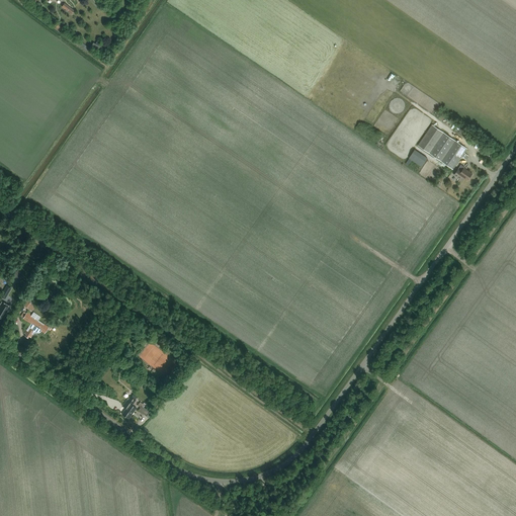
[(63,1),(60,5),(69,12),(70,11),(69,11),(71,8),(72,8),(63,1)]
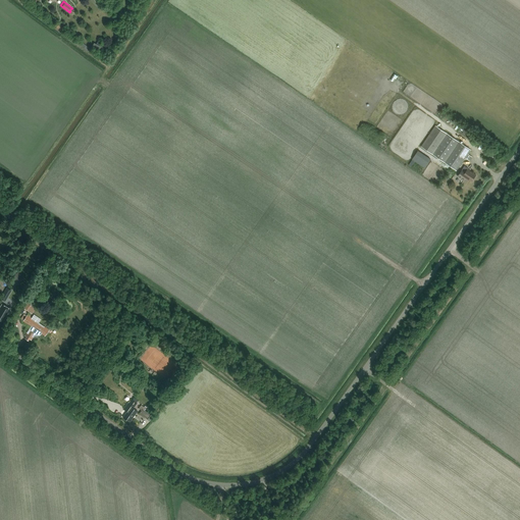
[(93,42),(91,45),(100,50),(102,46),(93,42)]
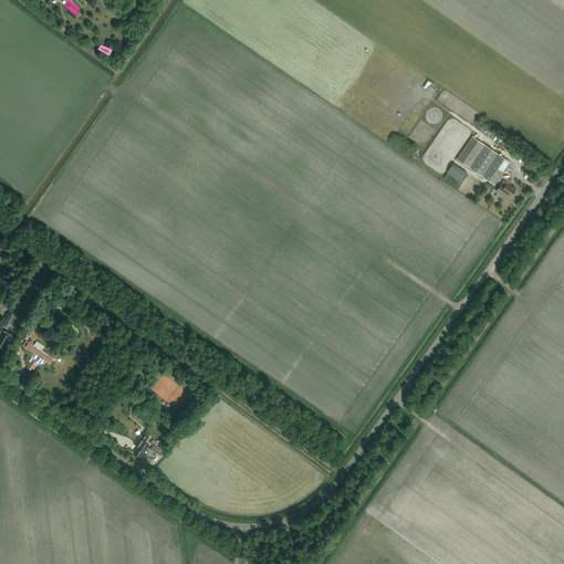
[(470,134),(455,157),(493,184),(503,169),(508,173),(511,168),(507,165),(509,160),(470,134)]
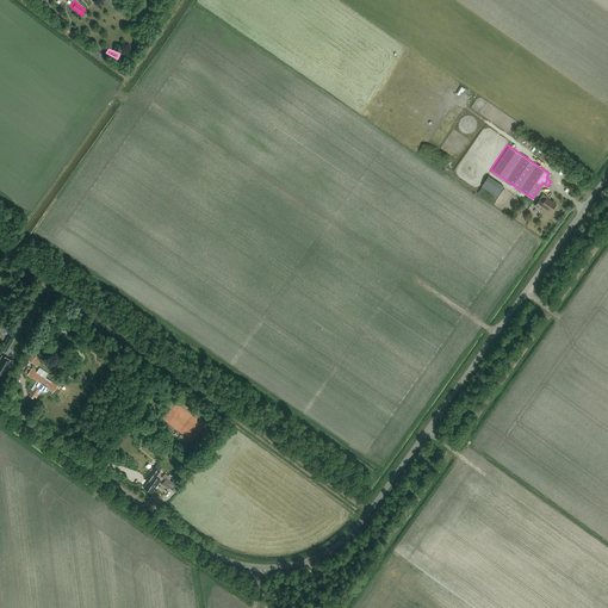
[(495,194),(502,184),(486,174),(479,184),(495,194)]
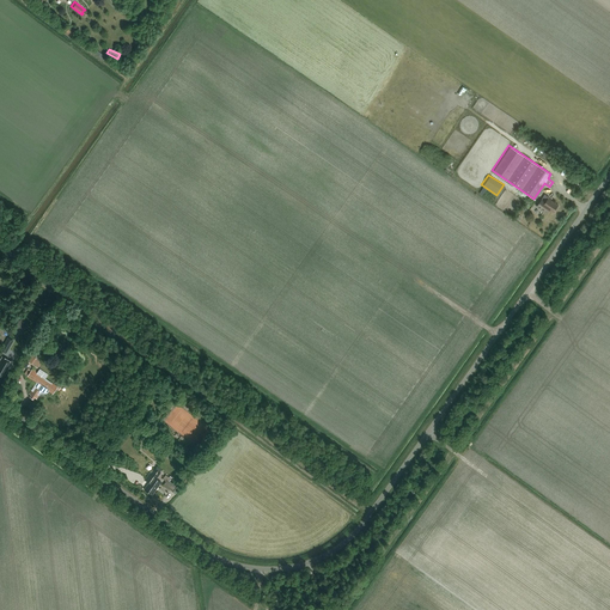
[(546,211),(548,208),(551,211),(556,203),(547,196),(548,196),(543,193),(535,205),(546,211)]
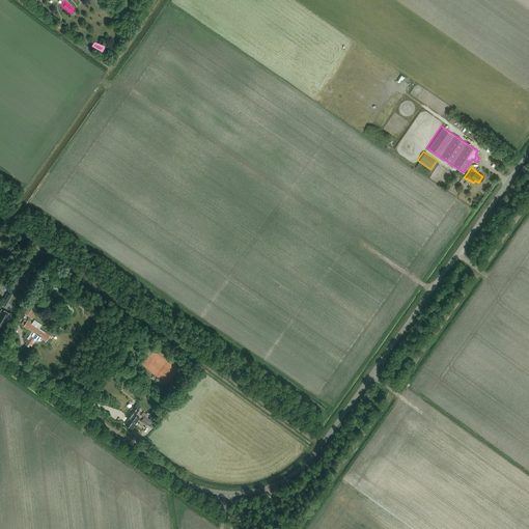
[(26,306),(23,311),(31,317),(35,312),(34,311),(35,310),(32,308),(31,309),(26,306)]
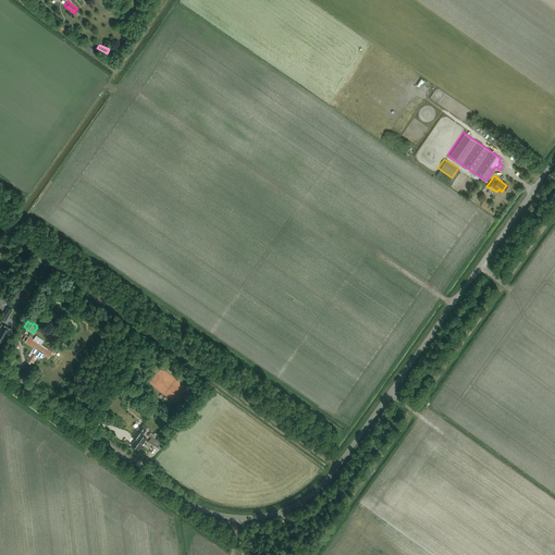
[(0,340),(1,341),(9,328),(0,322),(0,340)]
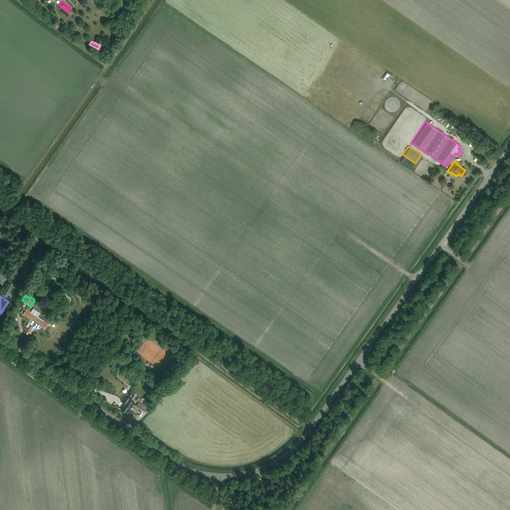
[(46,322),(36,315),(38,311),(31,307),(29,310),(25,308),(21,313),(25,316),(26,316),(29,318),(23,328),(24,329),(23,331),(26,333),(28,331),(29,332),(33,326),(35,327),(36,328),(37,328),(38,327),(38,326),(39,326),(42,328),(46,322)]
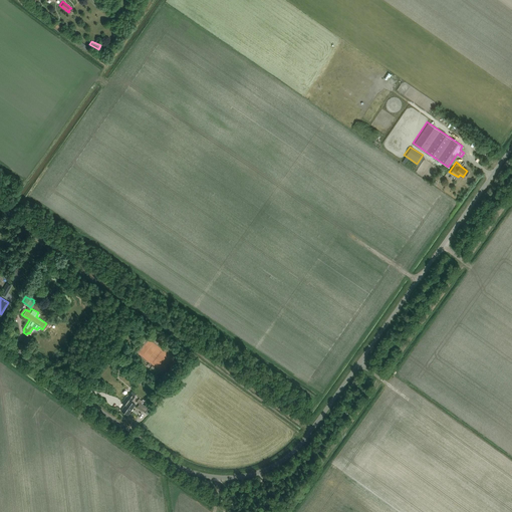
[(125,412),(128,413),(134,404),(130,401),(134,396),(128,391),(120,402),(123,404),(119,410),(124,414),(125,412)]
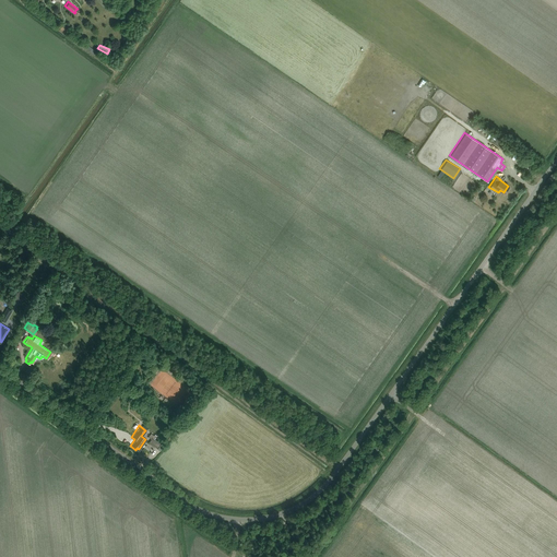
[(160,442),(160,441),(153,437),(147,434),(146,436),(150,438),(147,440),(160,449),(164,442),(162,440),(160,442)]
